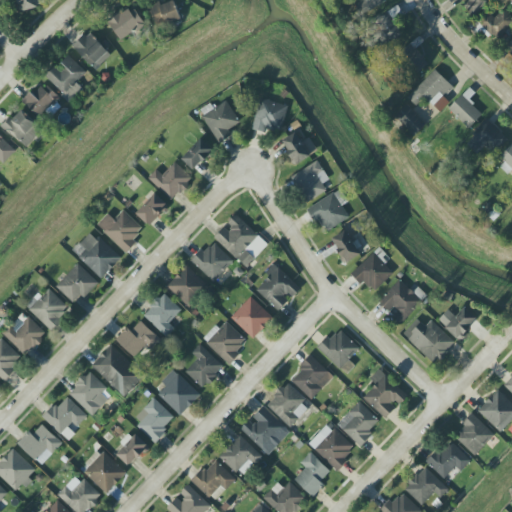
[(43,0),(18,0),(20,11),(44,6),(43,0)]
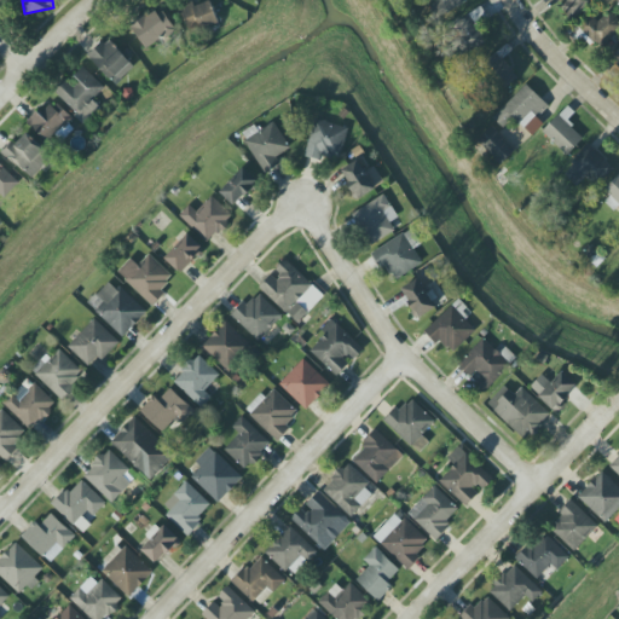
[(435,0),(441,13),(466,3),(464,0),(435,0)]
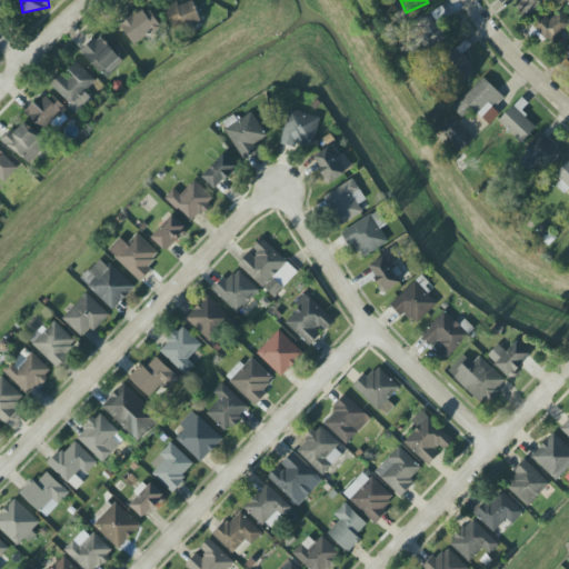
[(516,0),(526,18),(546,7),(541,0),(516,0)]
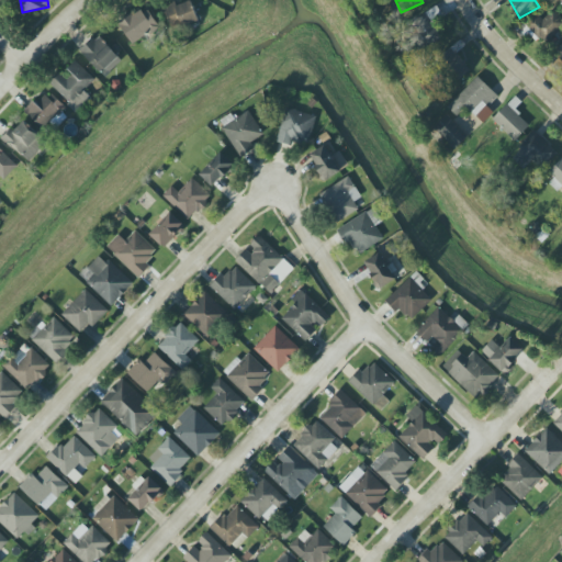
[(175,7),(173,2),(163,6),(171,32),(199,22),(191,1),(175,7)]
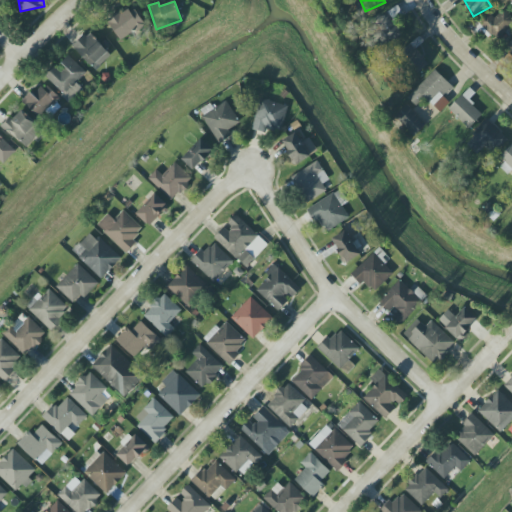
[(145,27),(135,6),(108,20),(118,40),(145,27)]
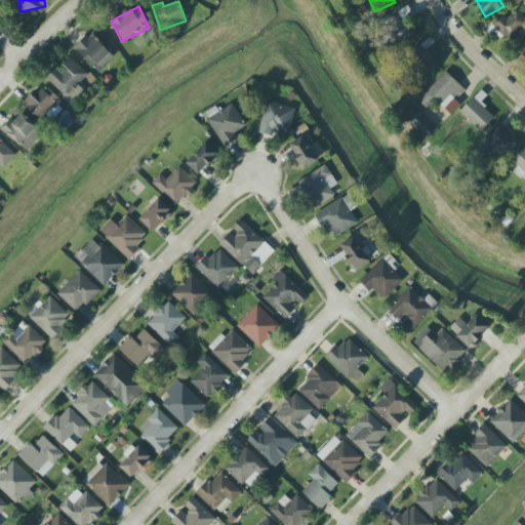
[(507,18),(501,12),(491,23),(509,41),(524,26),(524,17),(517,9),(507,18)]
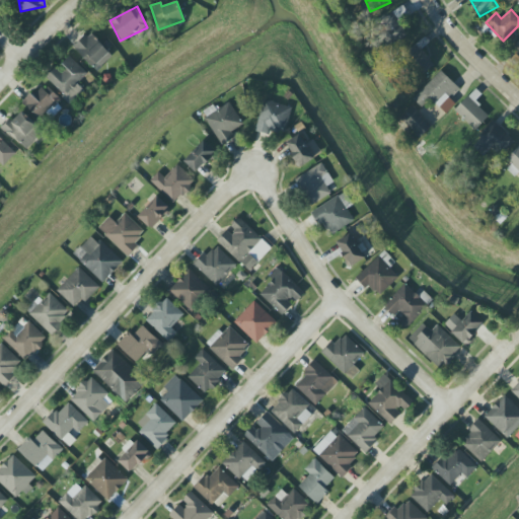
[(96,72),(114,57),(90,31),(74,47),(96,72)]
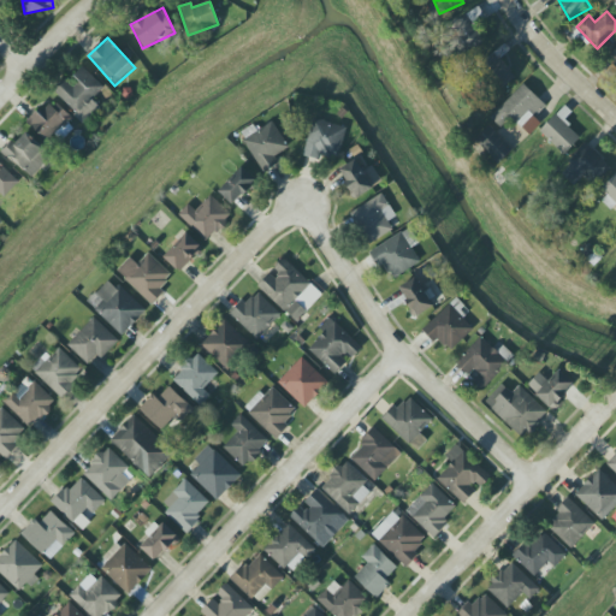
[(510,51),(505,45),(478,66),(497,92),(516,77),(501,58),(510,51)]
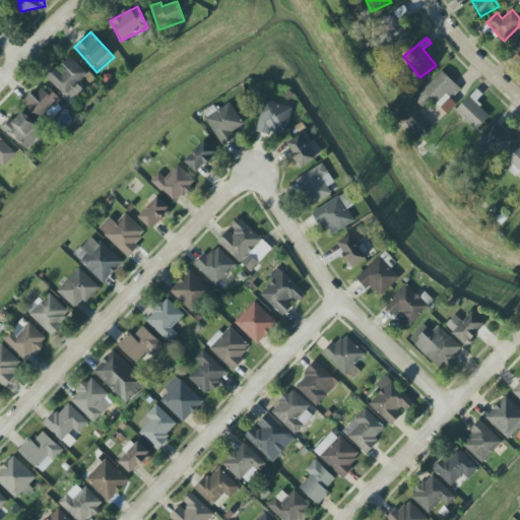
[(84,91),(77,84),(87,74),(70,56),(59,67),(57,64),(44,76),(70,105),(84,91)]
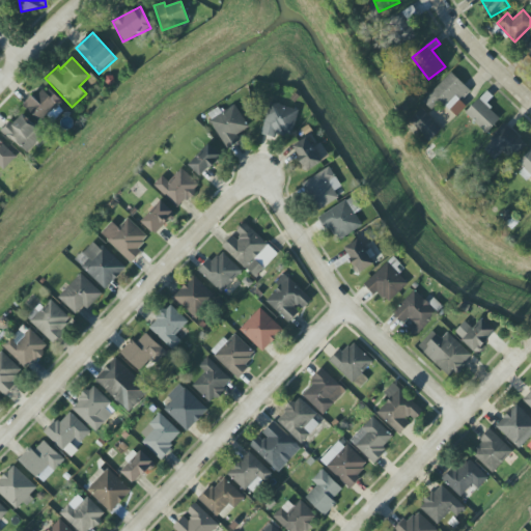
[(441,102),(456,116),(467,106),(462,102),(471,91),(451,72),(423,102),(432,110),(441,102)]
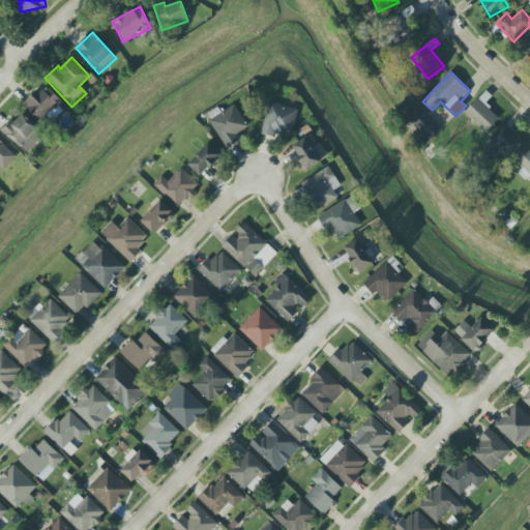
[(24,106),(40,123),(61,104),(46,86),(24,106)]
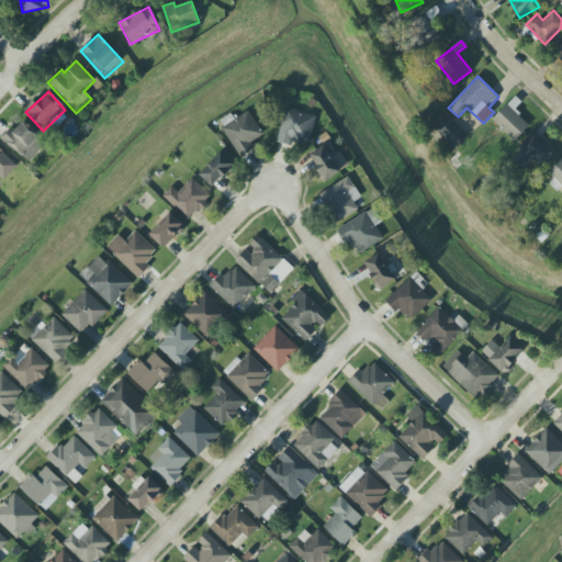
[(492,120),(515,141),(530,125),(507,104),(492,120)]
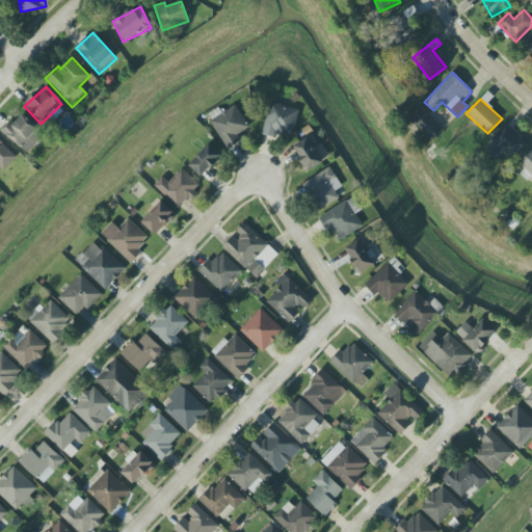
[(276,139),(278,132),(292,136),(299,110),(271,102),(261,134),(276,139)]
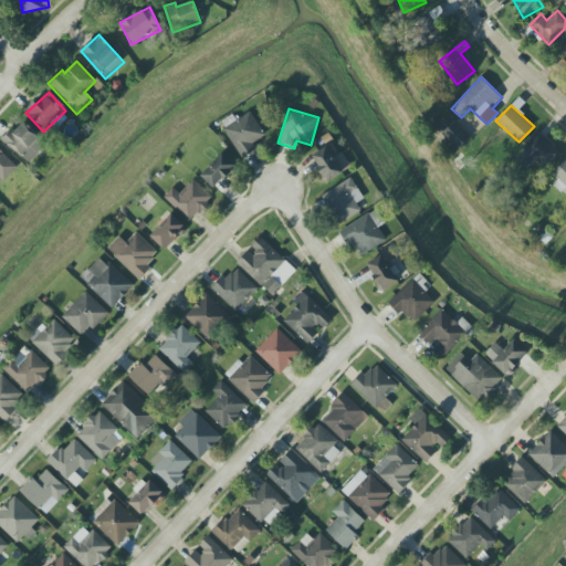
[(252,144),(265,136),(250,112),(223,128),(242,158),(257,149),(252,144)]
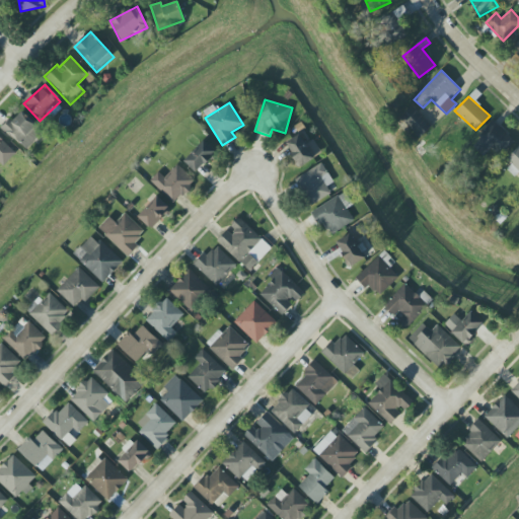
[(25,151),(43,134),(22,112),(13,121),(11,118),(2,127),(25,151)]
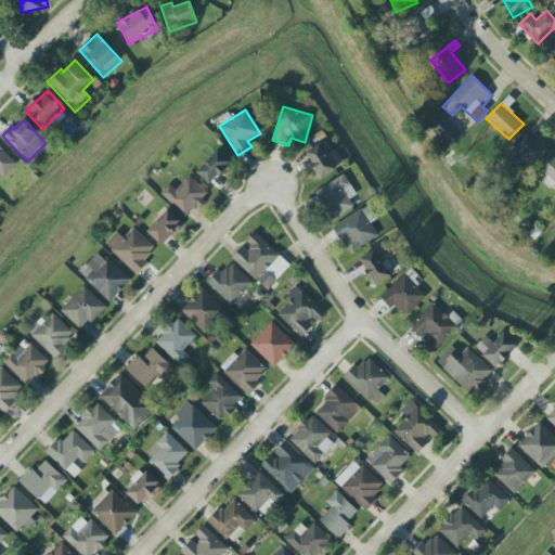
[(503,153),(517,168),(526,159),(533,168),(551,152),(529,129),(503,153)]
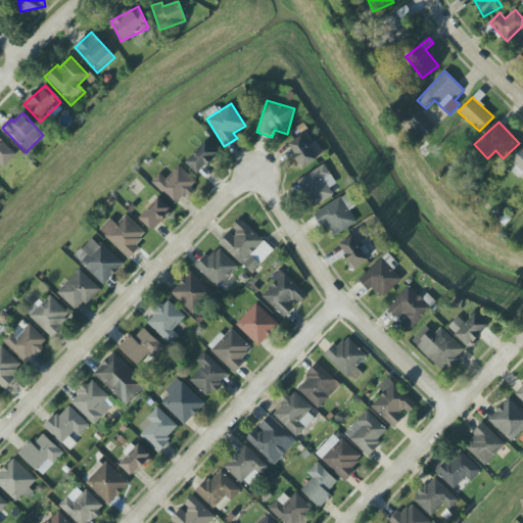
[(325,157),(317,141),(307,146),(302,135),(288,142),(300,169),(325,157)]
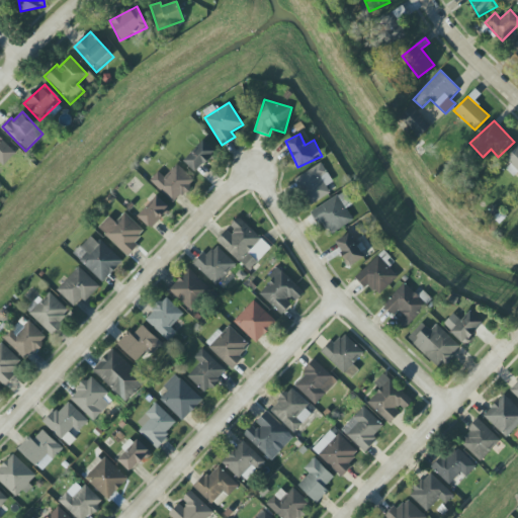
[(196,173),(216,152),(203,140),(184,161),(196,173)]
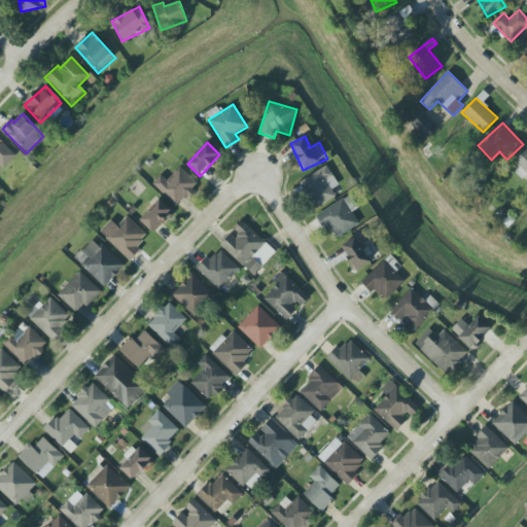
[(521,168),(520,169),(526,174),(526,148),(515,163),(521,168)]
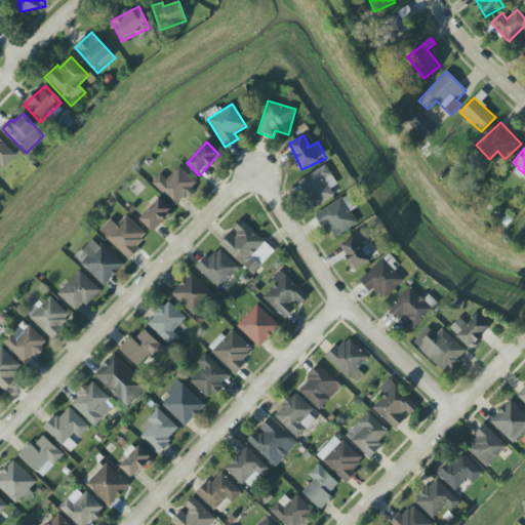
[(166,179),(161,174),(152,183),(176,206),(198,184),(179,166),(166,179)]
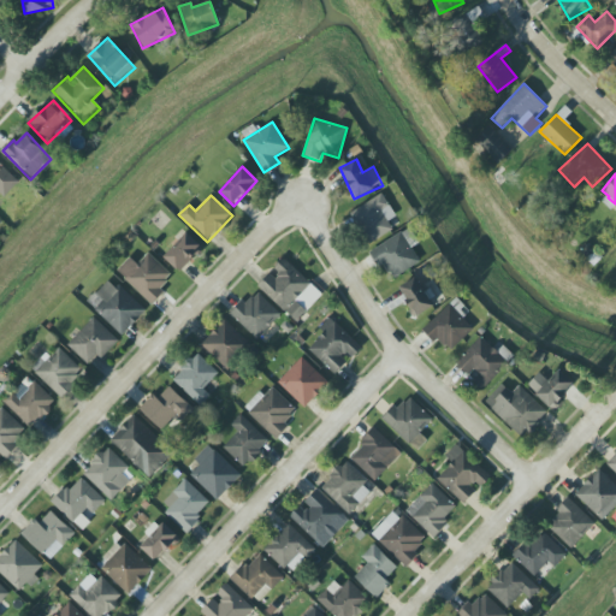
[(396,218),(384,195),(350,212),(367,244),(394,231),(389,221),(396,218)]
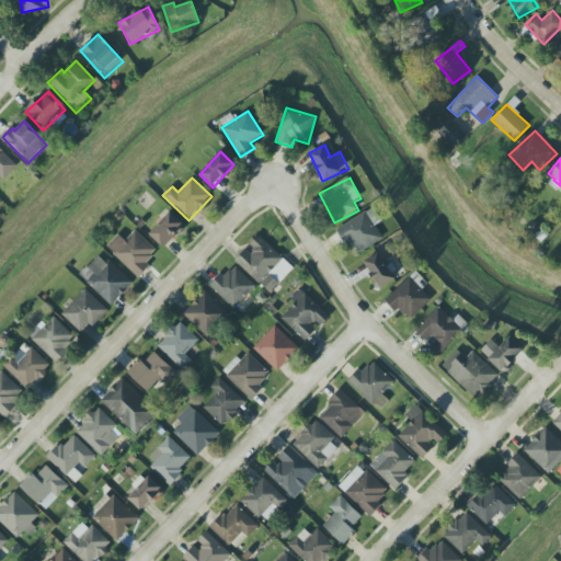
[(375,226),(380,221),(371,207),(338,229),(355,256),(382,238),(375,226)]
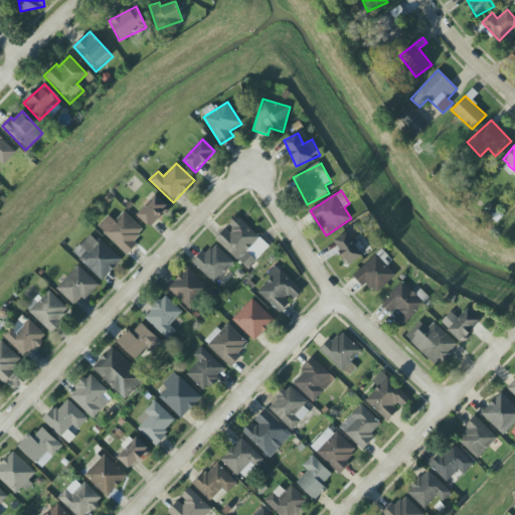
[(136,214),(149,228),(170,208),(157,195),(136,214)]
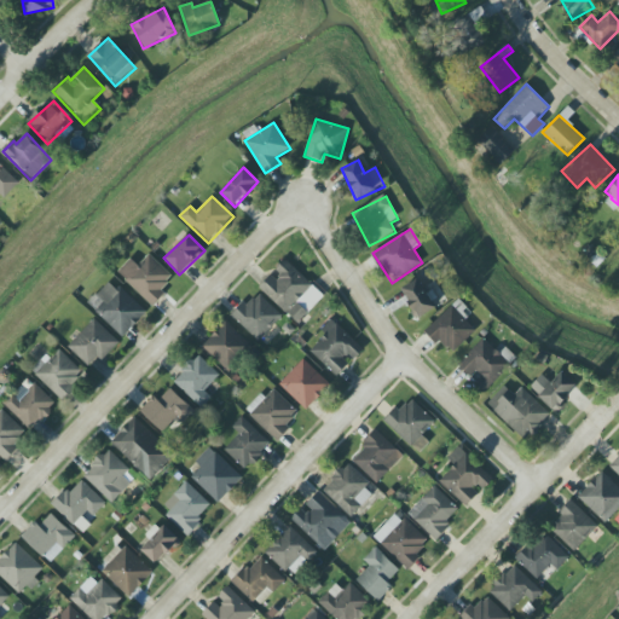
[(174,279),(149,255),(138,266),(131,259),(117,272),(150,304),(174,279)]
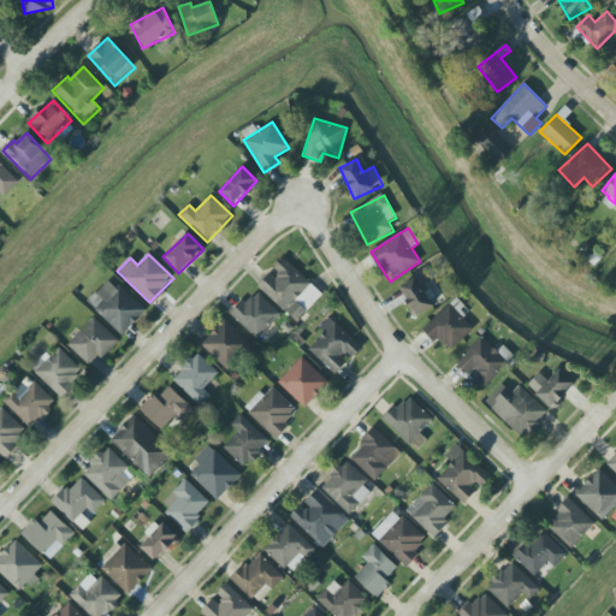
[(323,295),(283,258),(271,271),(272,271),(258,286),(296,323),(323,295)]
